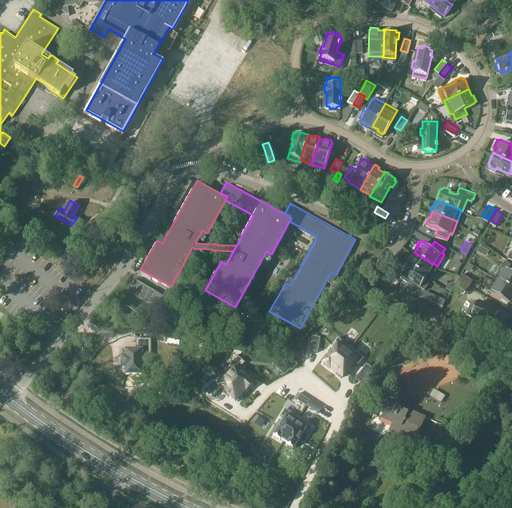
[(408,262),(430,276),(437,266),(433,263),(432,264),(414,252),(412,251),(409,256),(411,257),(408,262)]
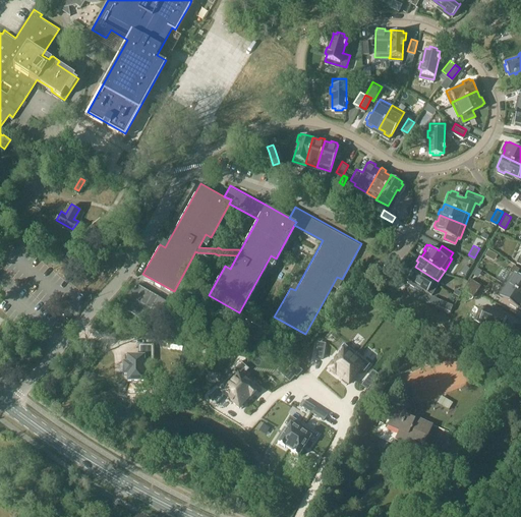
[(520,267),(514,263),(503,280),(520,291),(520,267)]
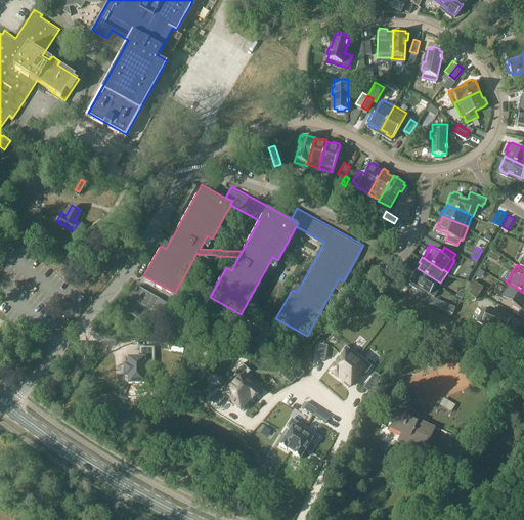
[(417,267),(409,278),(411,279),(410,282),(417,286),(418,284),(434,294),(441,283),(440,283),(418,268),(417,267)]
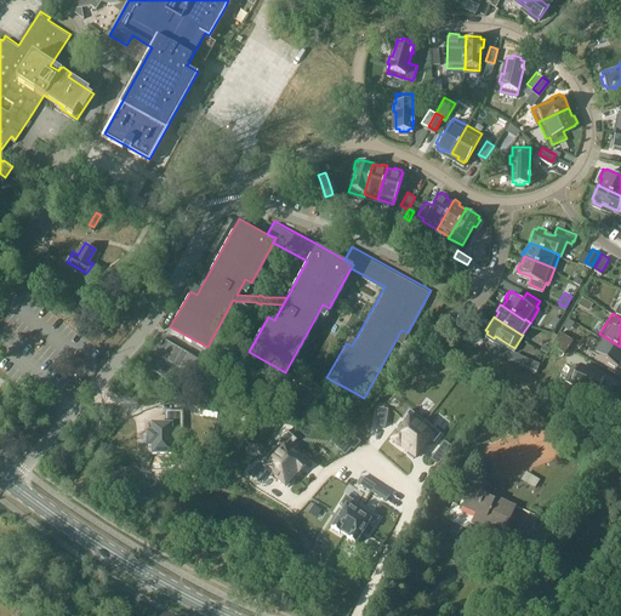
[(560,329),(556,335),(569,343),(574,337),(560,329)]
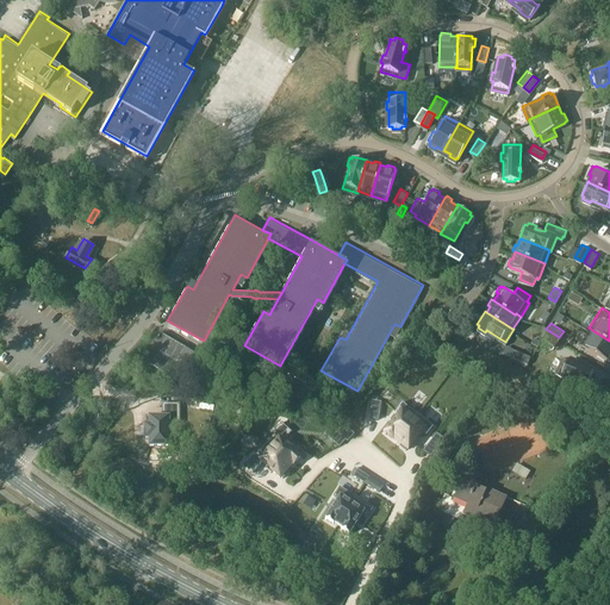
[(609,341),(589,328),(580,342),(607,359),(608,357),(609,359),(609,357),(609,341)]
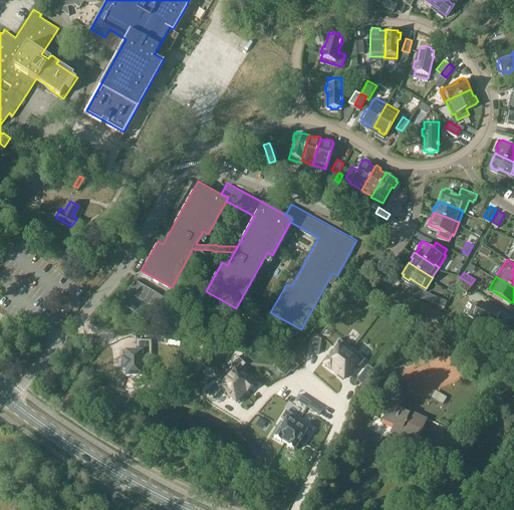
[(460,277),(457,283),(468,290),(471,284),(460,277)]
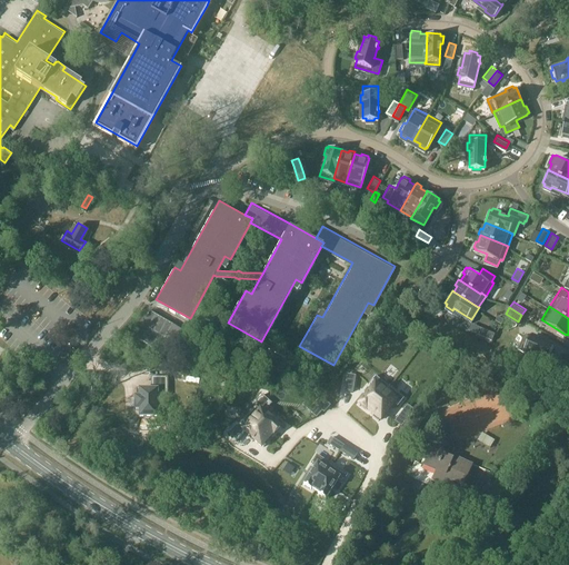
[(147,310),(132,337),(167,356),(173,343),(162,336),(169,323),(147,310)]
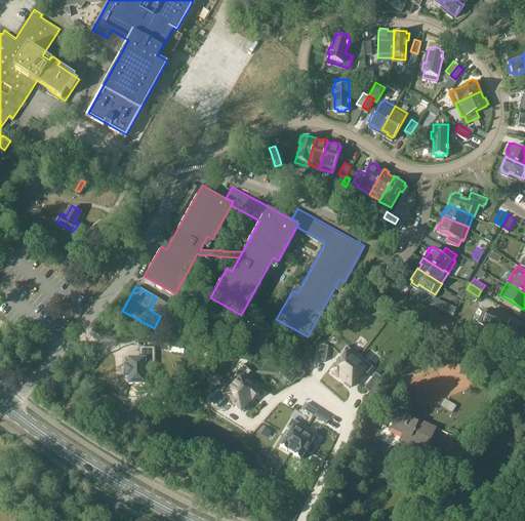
[(444,299),(442,306),(453,311),(456,305),(444,299)]
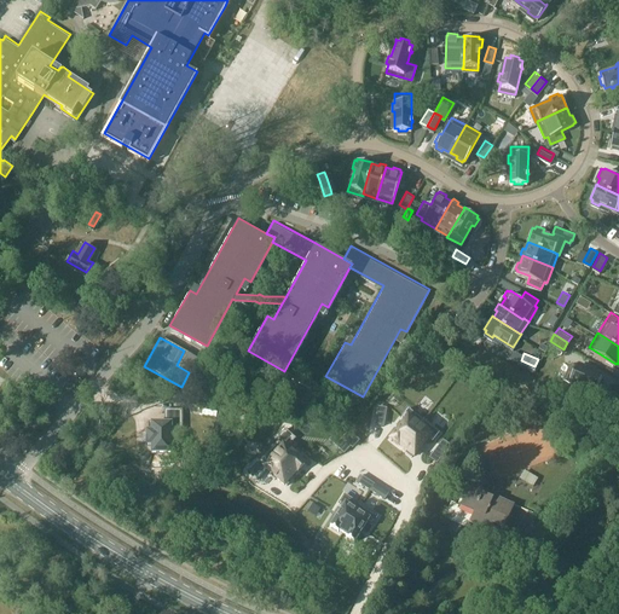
[(571,360),(563,376),(588,387),(586,388),(589,389),(589,388),(595,391),(597,387),(600,388),(603,380),(601,378),(602,375),(585,368),(586,365),(578,361),(577,364),(571,360)]
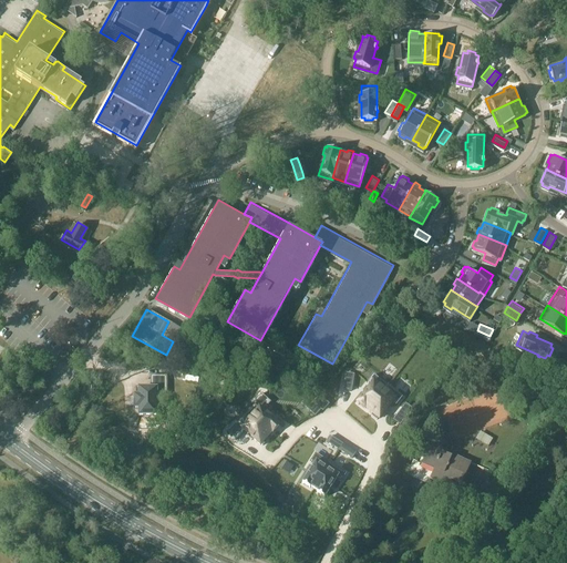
[(347,370),(343,385),(351,386),(353,371),(347,370)]
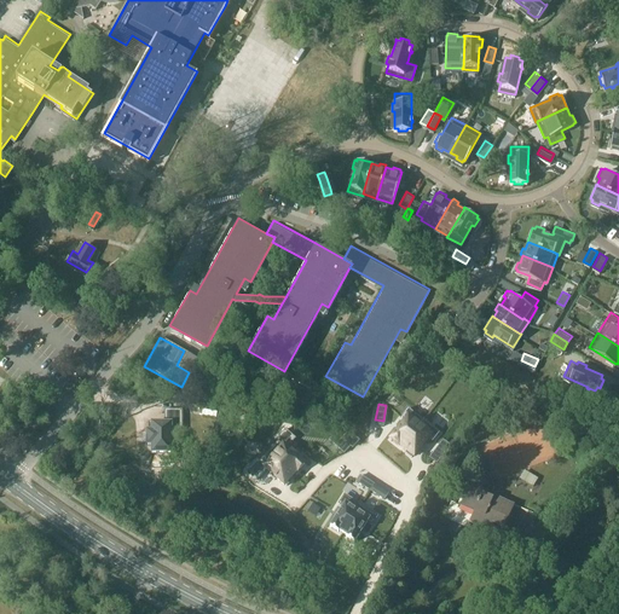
[(409,404),(401,413),(405,417),(391,435),(399,441),(399,440),(403,444),(423,417),(409,404)]
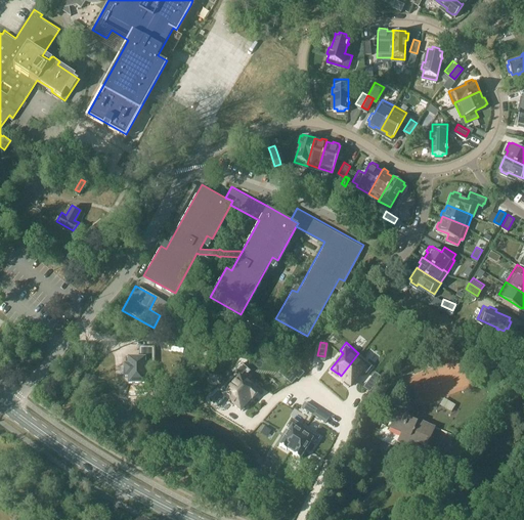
[(129,380),(144,380),(144,360),(154,360),(154,344),(139,344),(139,355),(129,355),(129,362),(125,362),(125,373),(129,373),(129,380)]
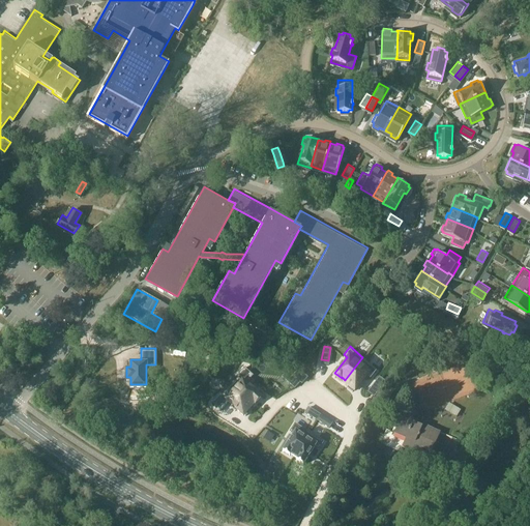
[(376,368),(362,357),(345,380),(349,382),(347,384),(352,388),(354,386),(355,387),(366,373),(370,375),(376,368)]
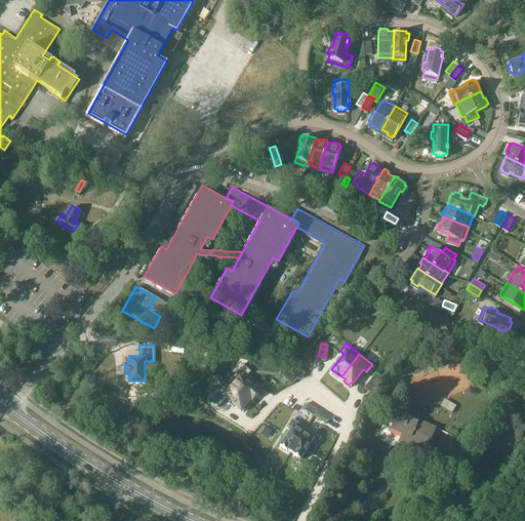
[(242,360),(234,369),(236,371),(228,379),(249,399),(251,396),(252,397),(257,391),(243,377),(251,368),(242,360)]
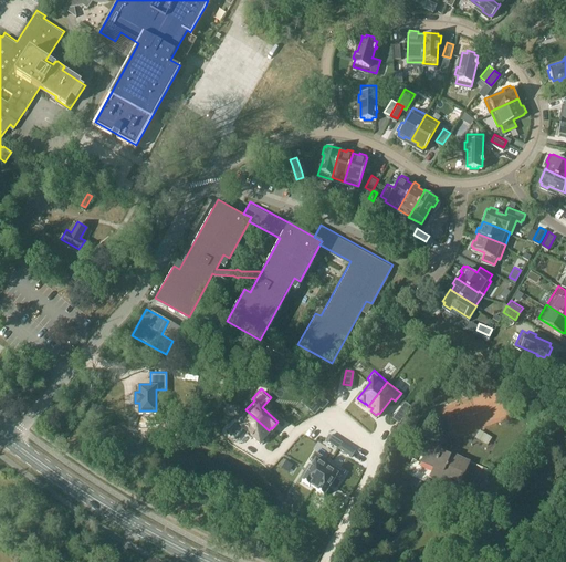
[(311,395),(316,401),(311,407),(315,412),(322,404),(323,406),(329,399),(317,388),(311,395)]
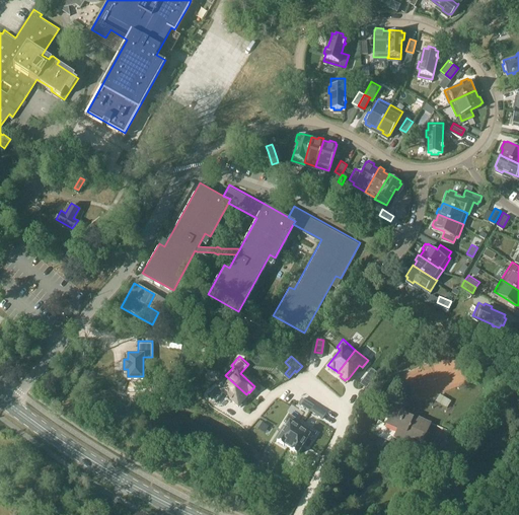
[(376,375),(371,370),(362,381),(367,385),(376,375)]
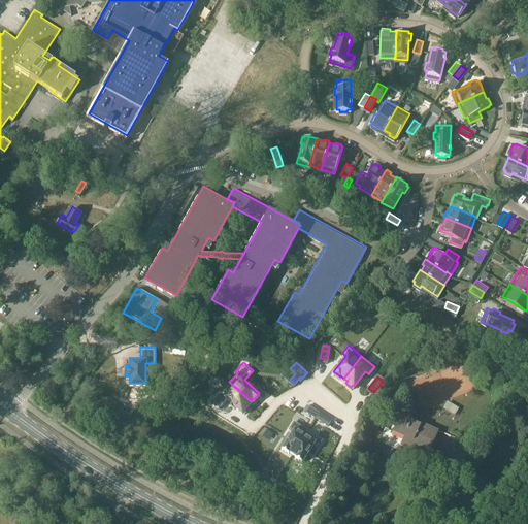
[(211,397),(221,406),(228,397),(242,411),(251,401),(229,382),(221,390),(220,389),(211,397)]
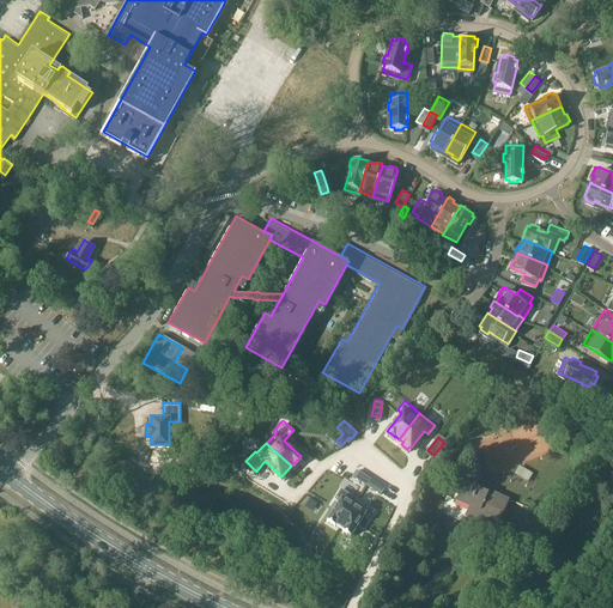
[(353,475),(368,484),(372,478),(358,468),(353,475)]
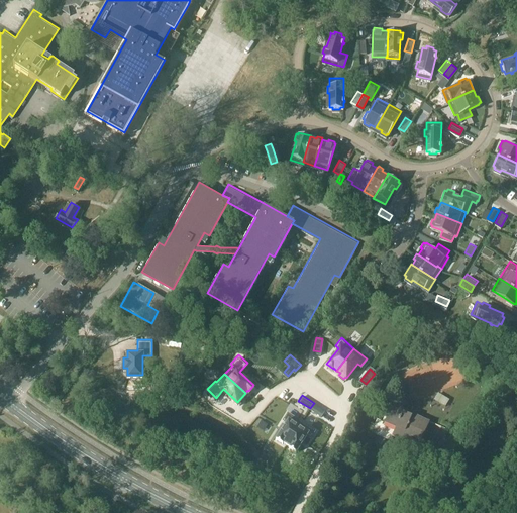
[(401,409),(404,401),(395,397),(386,416),(384,415),(383,418),(377,416),(371,429),(391,438),(393,433),(409,441),(411,435),(421,439),(430,419),(413,411),(412,413),(401,409)]
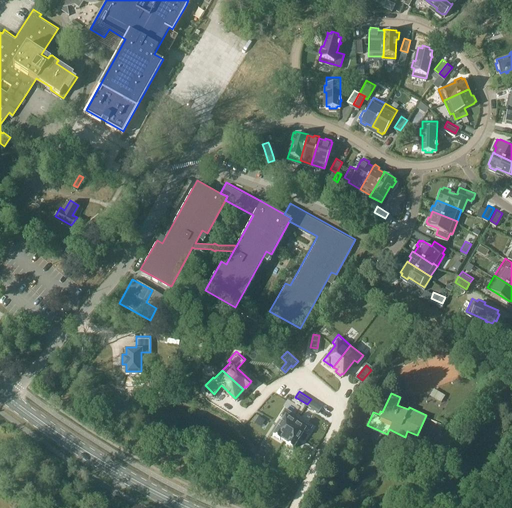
[(311,399),(307,404),(319,412),(322,406),(311,399)]
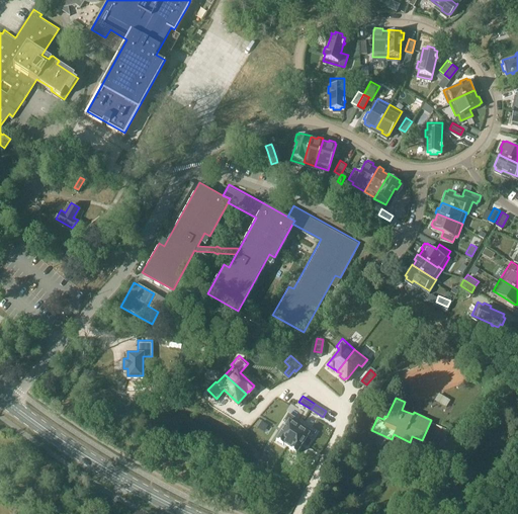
[(288,422),(277,439),(284,443),(285,442),(288,444),(304,420),(289,412),(284,419),(288,422)]
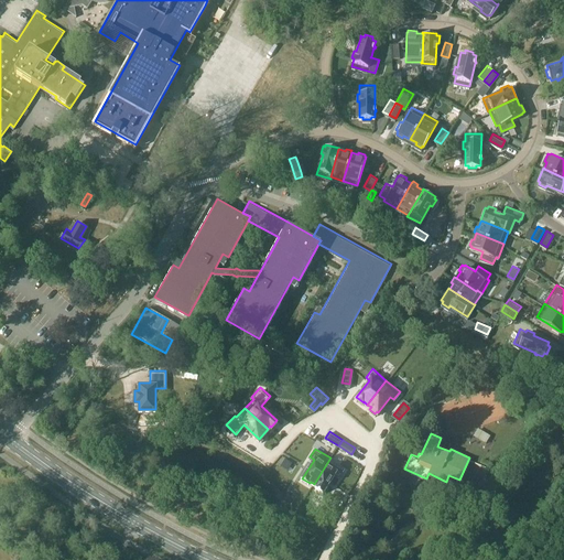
[(292,460),(285,455),(281,463),(288,467),(292,460)]
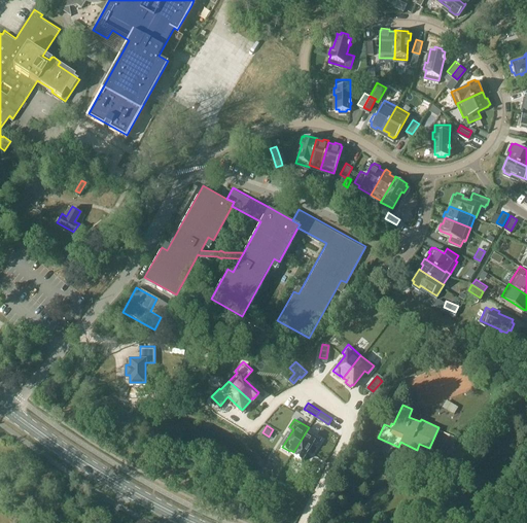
[(309,427),(293,452),(296,454),(295,455),(303,460),(314,443),(318,445),(323,437),(309,427)]
